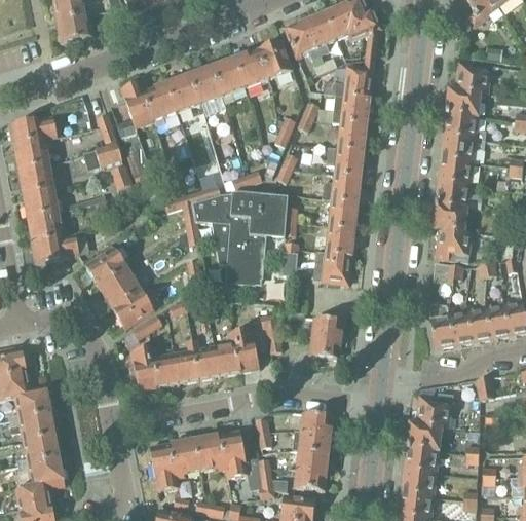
[(89,14),(86,0),(52,0),(57,21),(89,14)]
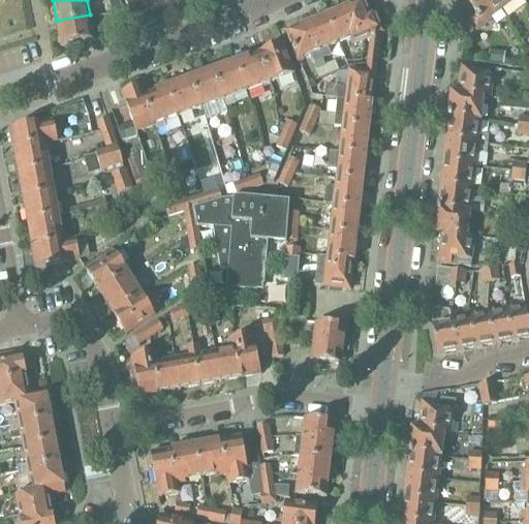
[(107,0),(111,10),(124,7),(120,0),(107,0)]
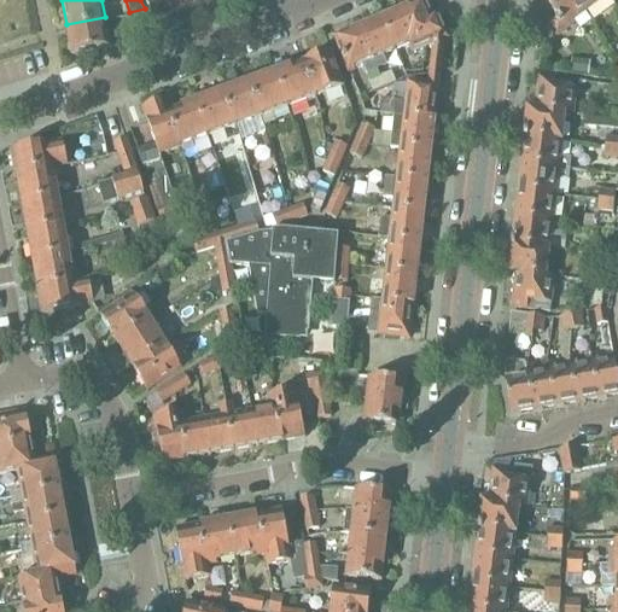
[(147,0),(153,17),(178,7),(174,0),(147,0)]
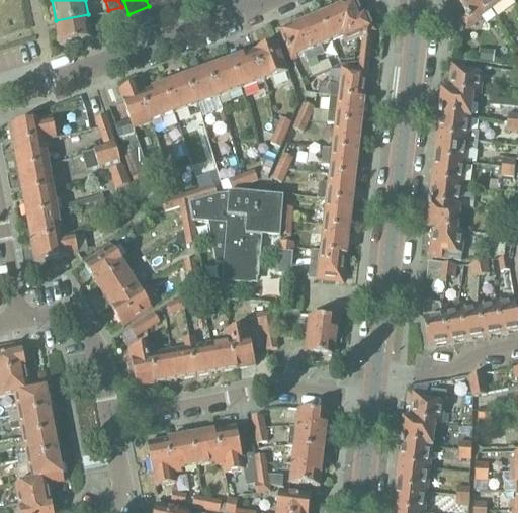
[(362,33),(358,65),(367,66),(371,34),(368,28),(373,26),(365,7),(361,9),(357,0),(346,0),(339,3),(353,37),(362,33)]
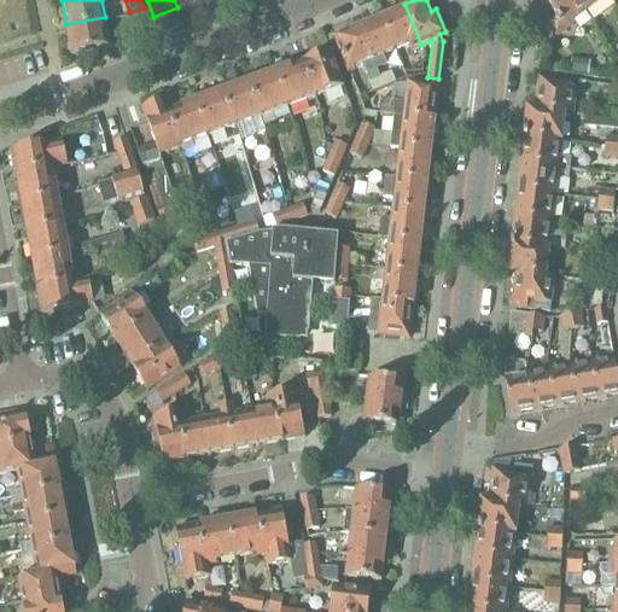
[(587,7),(581,0),(547,0),(557,13),(548,19),(557,33),(573,19),(572,17),(587,7)]
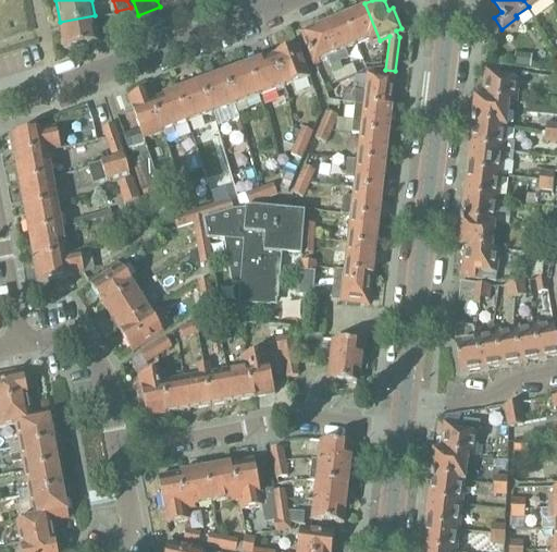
[(364,3),(344,12),(356,41),(368,36),(372,45),(380,40),(364,3)]
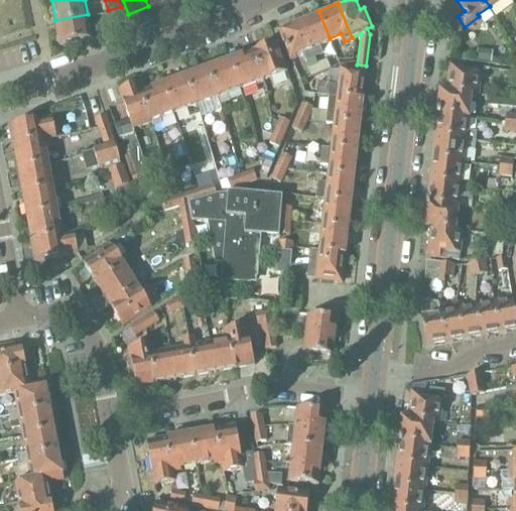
[(320,42),(330,38),(318,11),(298,19),(312,53),(324,49),(320,42)]
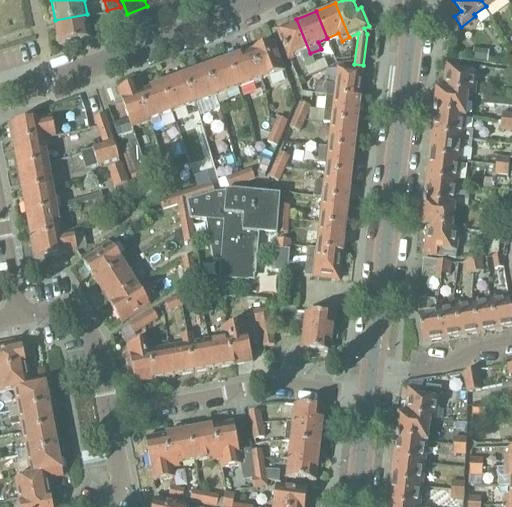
[(112,15),(116,27),(126,23),(121,12),(112,15)]
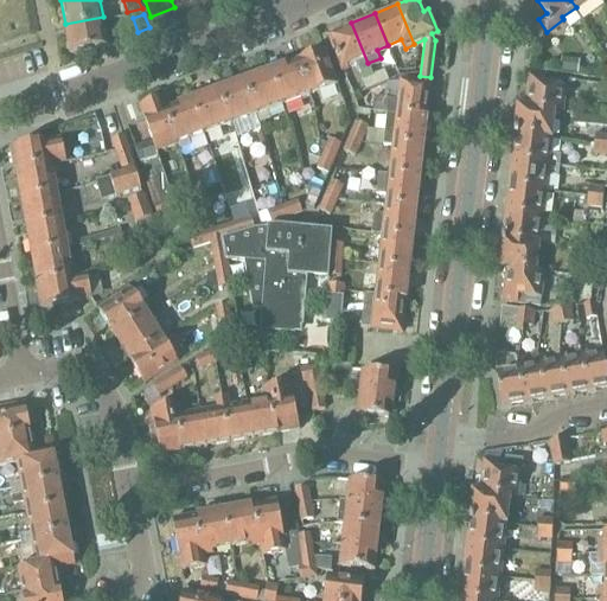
[(84,46),(93,44),(108,42),(103,17),(65,24),(70,49),(78,48),(78,49),(84,48),(84,46)]
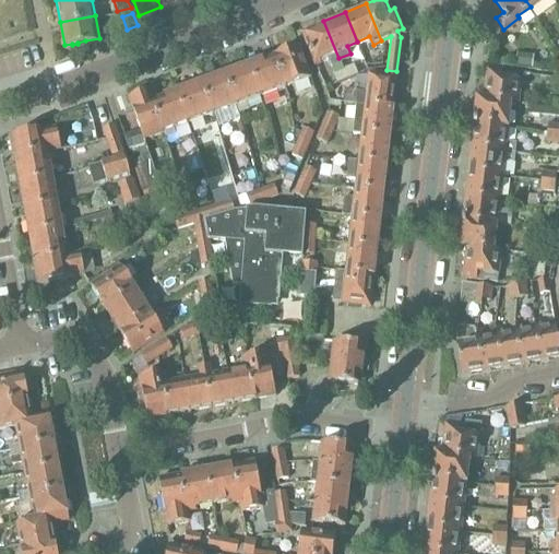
[(323,21),(301,31),(314,60),(328,55),(334,69),(332,69),(336,79),(346,74),(342,66),(339,58),(323,21)]
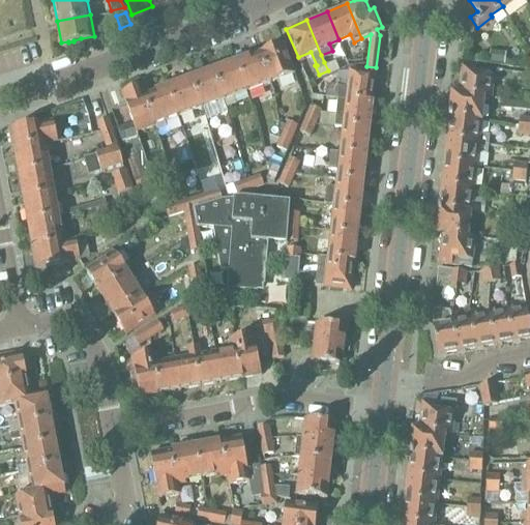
[(283,40),(255,51),(270,90),(274,88),(270,79),(294,70),(283,40)]
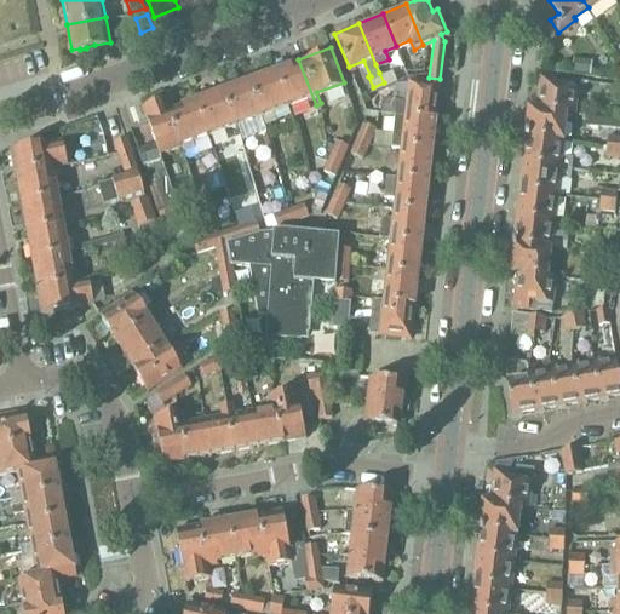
[(298,59),(274,68),(287,103),(291,112),(308,105),(309,108),(316,105),(298,59)]
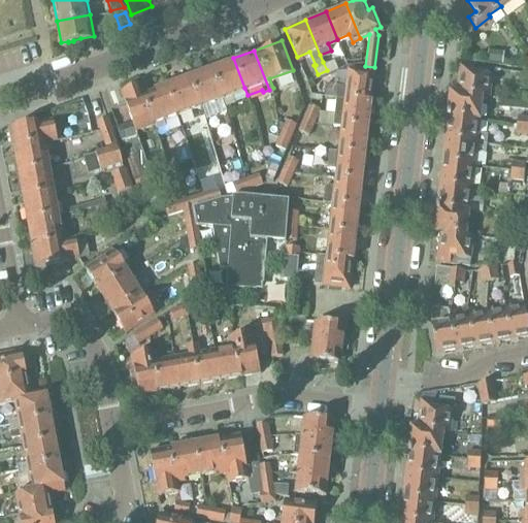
[(231,93),(244,88),(233,58),(212,66),(224,96),(231,93)]
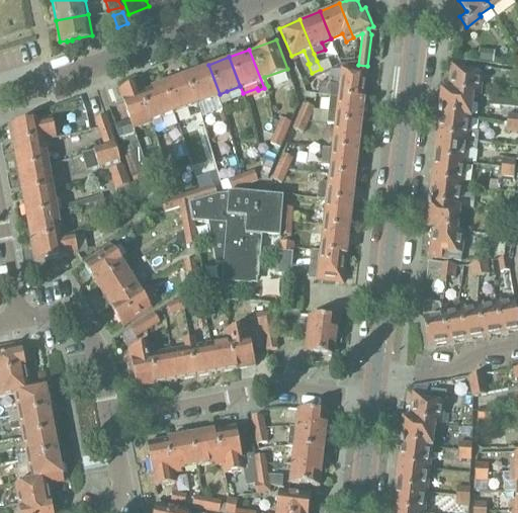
[(328,57),(317,61),(321,69),(331,64),(328,57)]
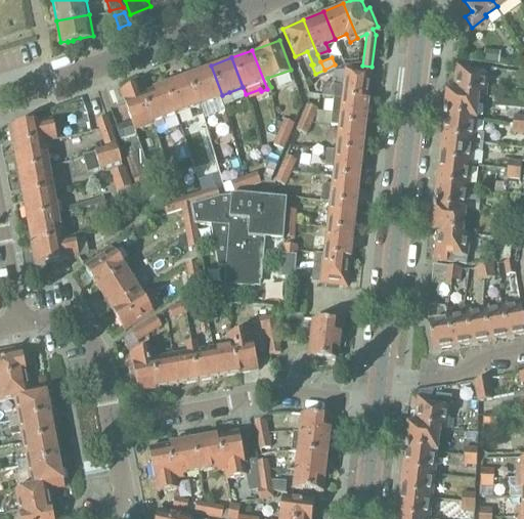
[(457,60),(453,88),(486,92),(488,72),(469,69),(470,61),(457,60)]
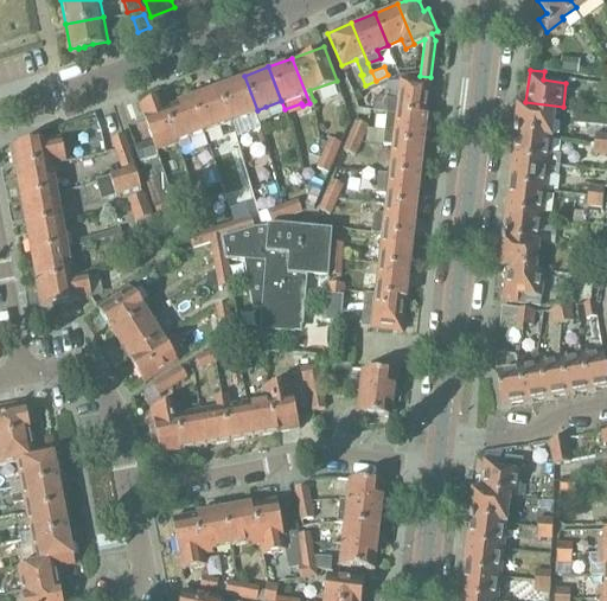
[(427,110),(430,77),(420,76),(400,75),(396,107),(427,110)]
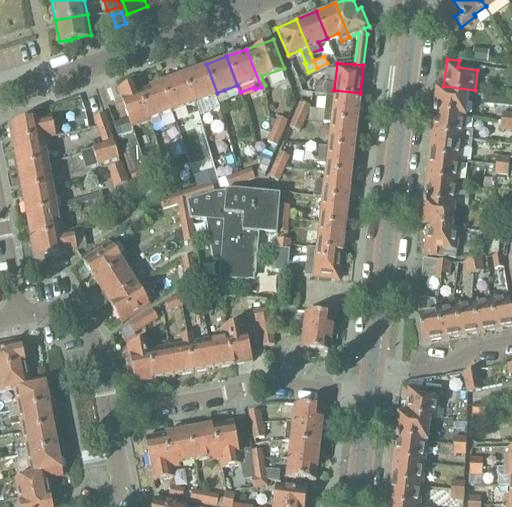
[(206,64),(182,73),(193,102),(207,96),(211,105),(220,101),(217,93),(206,64)]
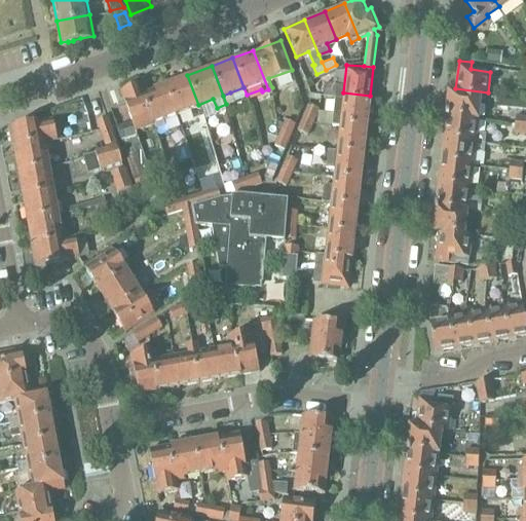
[(177,112),(198,105),(187,75),(165,82),(177,112)]
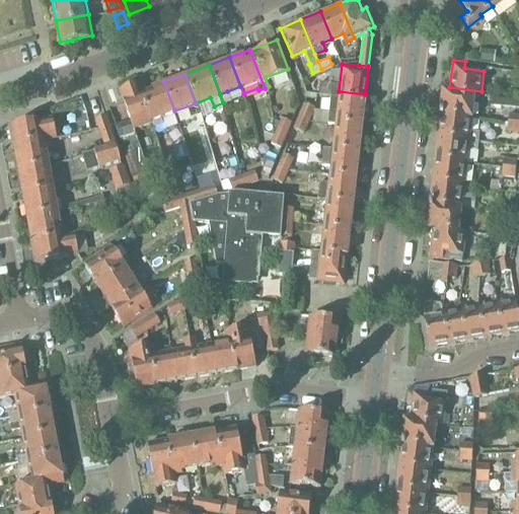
[(153,120),(142,89),(138,80),(135,82),(134,82),(132,81),(130,81),(128,82),(127,83),(125,84),(124,85),(123,86),(119,88),(133,127),(153,120)]
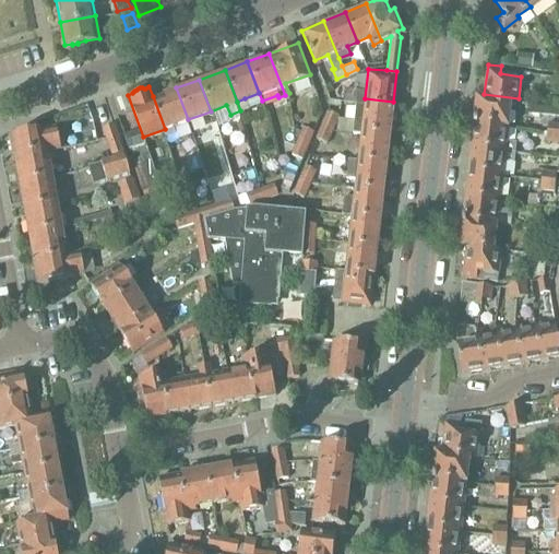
[(176,87),(153,96),(165,129),(188,119),(176,87)]
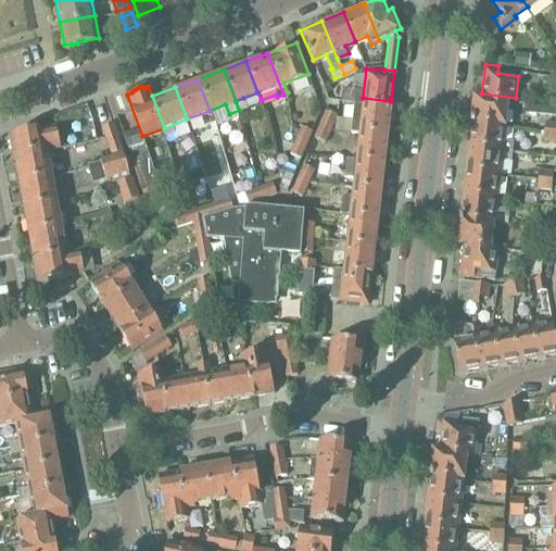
[(475,94),(471,117),(506,122),(507,110),(509,98),(516,99),(516,98),(481,94),(475,94)]
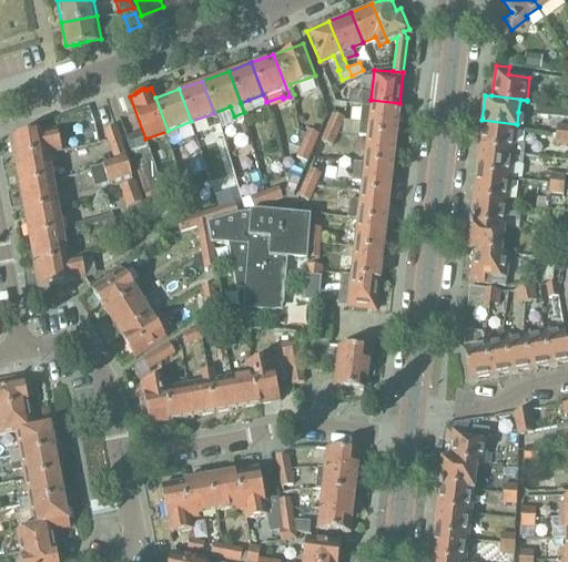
[(357,129),(367,130),(396,133),(399,103),(371,100),(362,99),(357,129)]
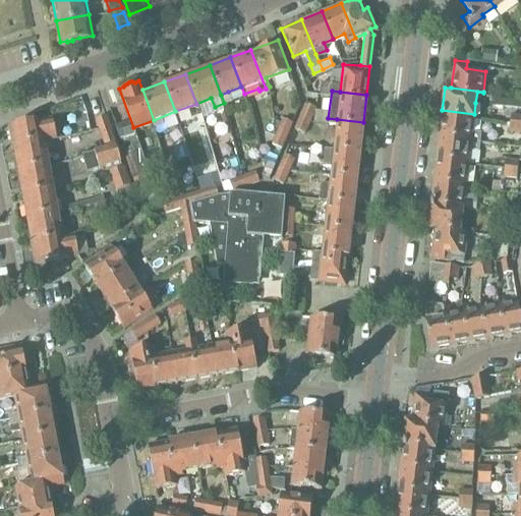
[(517,98),(491,95),(490,102),(517,105),(517,98)]
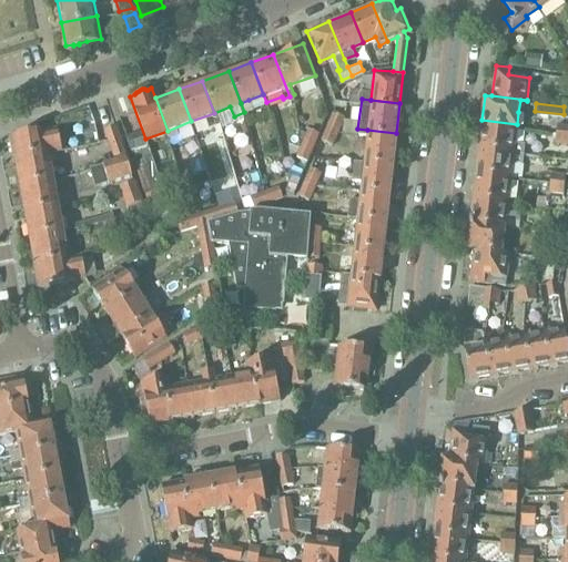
[(332,110),(326,123),(336,128),(342,114),(332,110)]
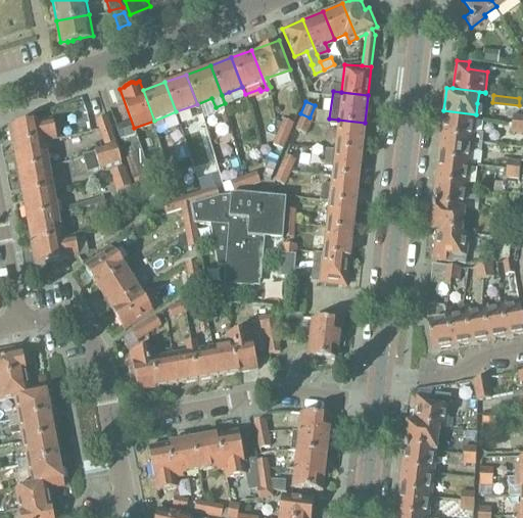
[(443,110),(440,135),(482,139),(483,130),(474,129),(476,114),(443,110)]
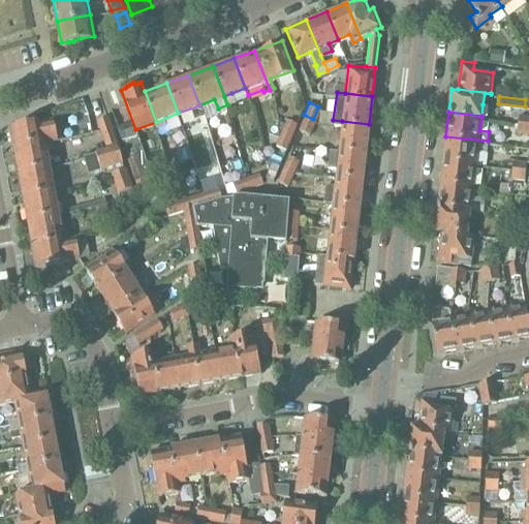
[(528,113),(519,113),(518,122),(528,122),(528,113)]
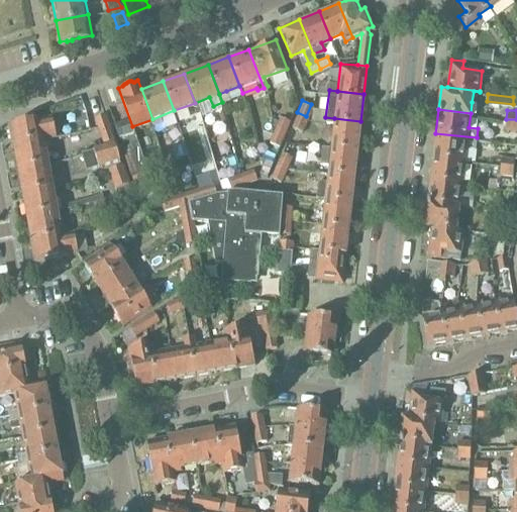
[(104,141),(113,138),(105,111),(96,114),(104,141)]
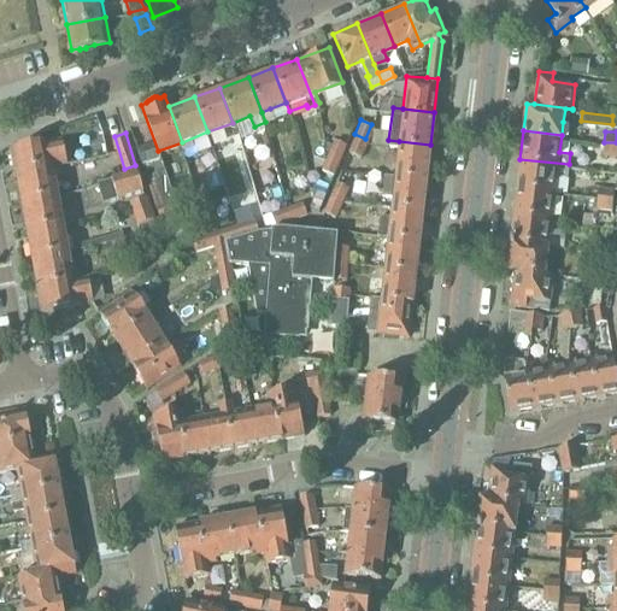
[(365,139),(354,134),(347,148),(359,153),(365,139)]
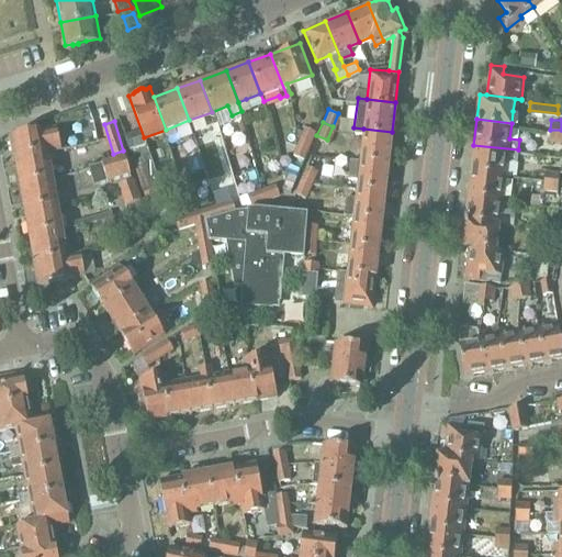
[(15,164),(51,157),(63,155),(57,124),(10,133),(15,164)]
